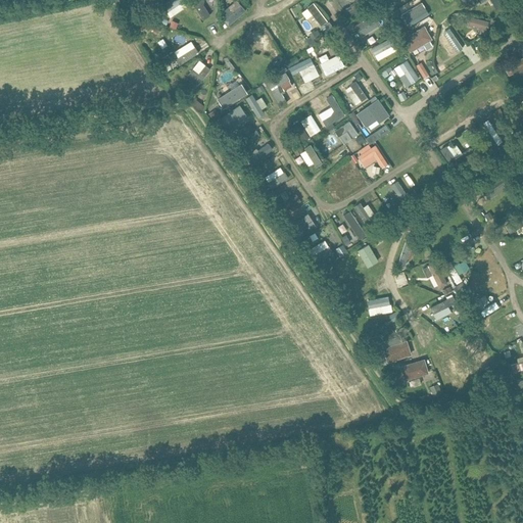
[(171,0),(164,4),(173,16),(191,4),(187,0),(171,0)]
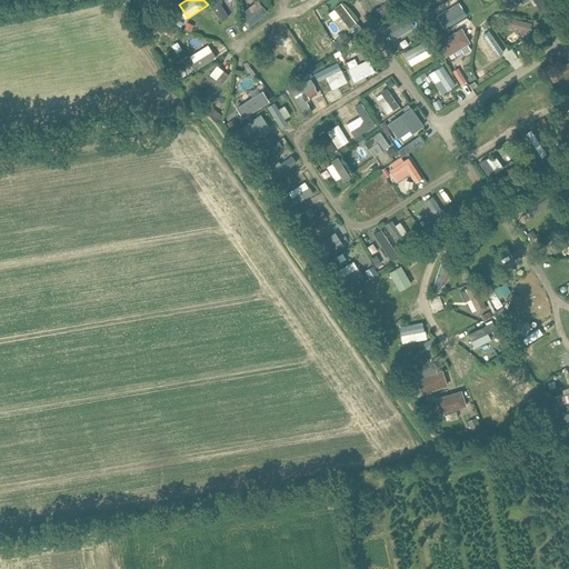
[(207,0),(220,21),(228,17),(220,6),(221,0),(207,0)]
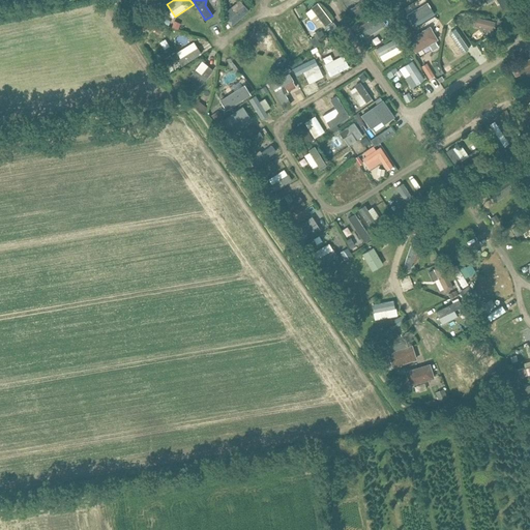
[(350,10),(354,17),(372,4),(369,0),(359,0),(361,2),(350,10)]
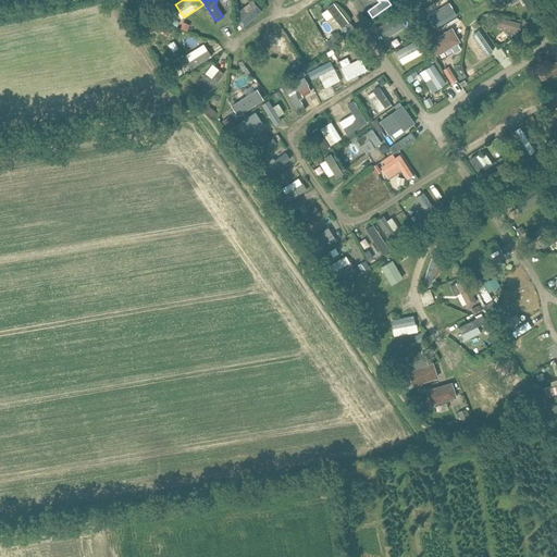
[(261,12),(251,1),(234,15),(245,27),(261,12)]
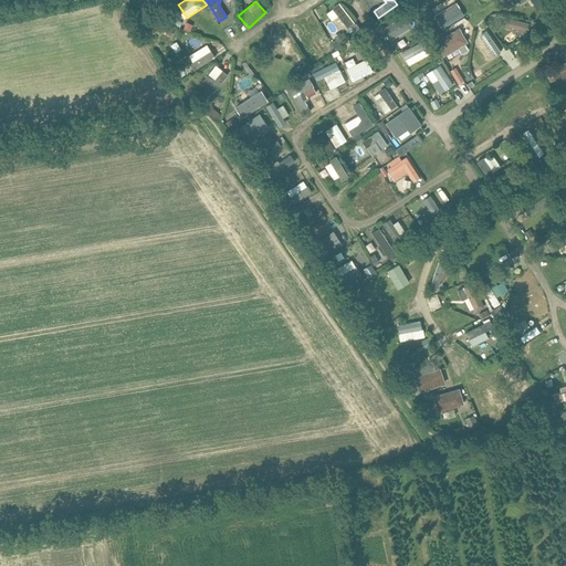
[(333,10),(326,14),(332,21),(337,17),(347,29),(354,23),(338,3),(332,9),(333,10)]
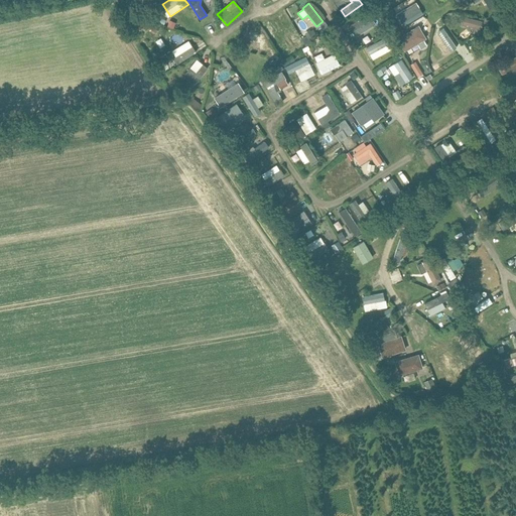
[(396,14),(403,26),(422,14),(415,3),(396,14)]
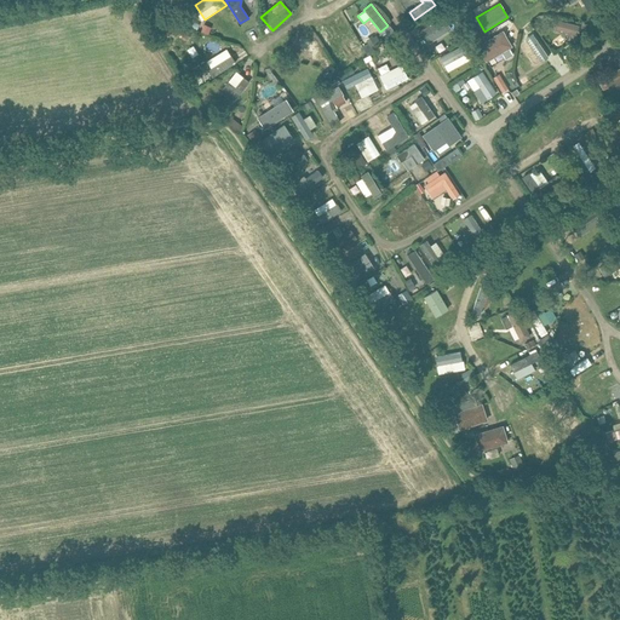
[(423,29),(430,42),(449,32),(441,18),(423,29)]
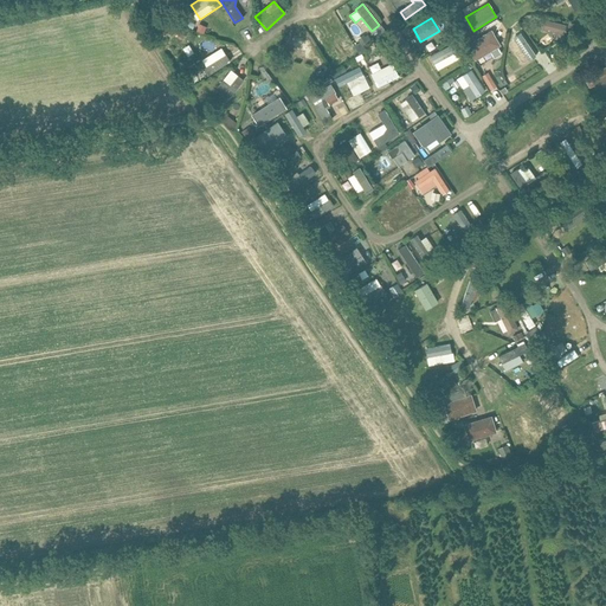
[(562,24),(541,20),(540,30),(560,33),(562,24)]
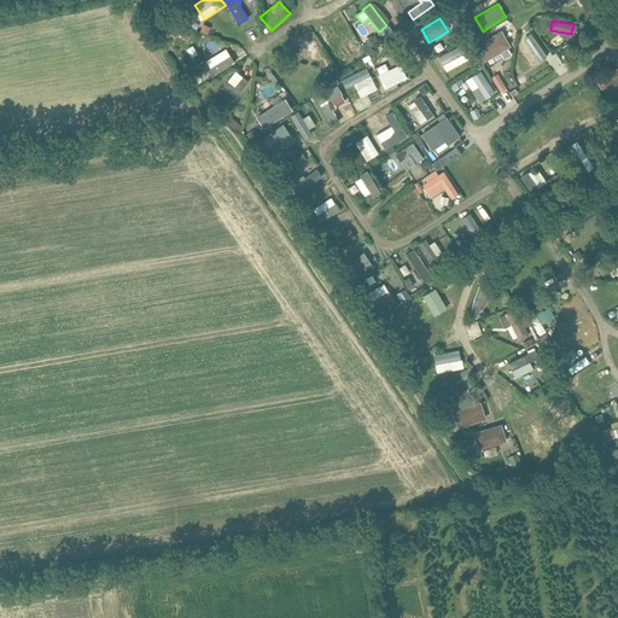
[(389,25),(383,30),(386,36),(392,31),(389,25)]
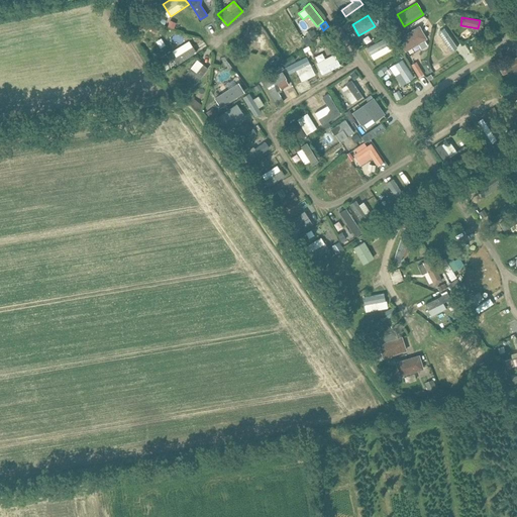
[(214,22),(205,26),(209,35),(218,31),(214,22)]
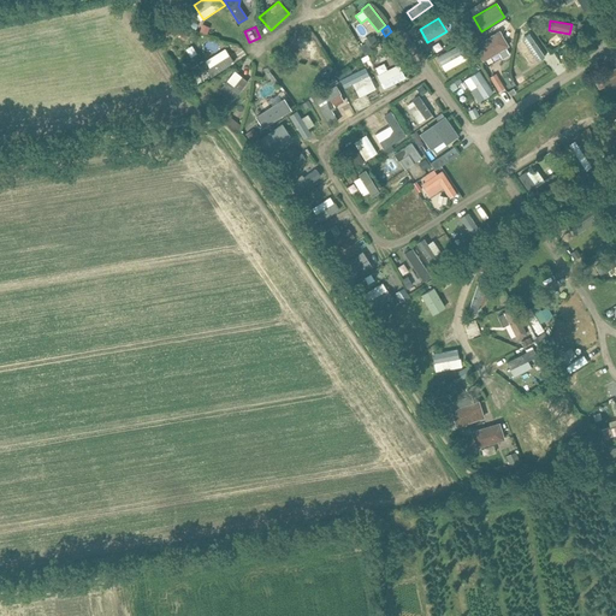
[(509,47),(499,31),(473,47),(481,63),(498,52),(502,59),(509,55),(505,49),(509,47)]
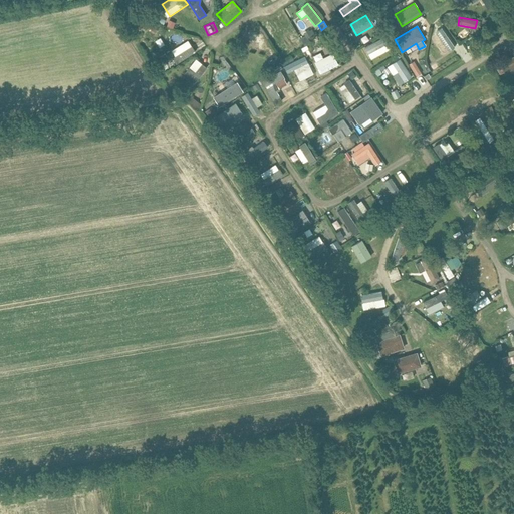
[(309,28),(303,32),(306,36),(307,38),(308,37),(312,34),(314,33),(311,28),(309,29),(309,28)]
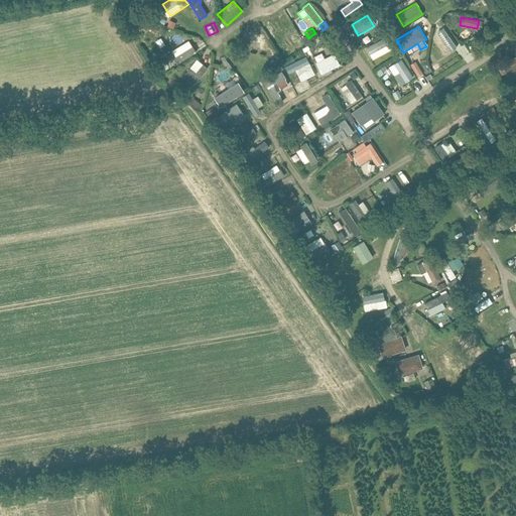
[(447,29),(434,35),(445,55),(458,48),(447,29)]
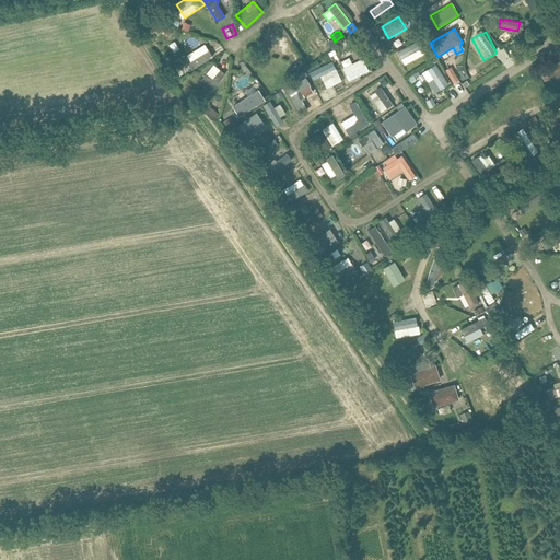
[(287,50),(286,38),(273,39),(275,50),(287,50)]
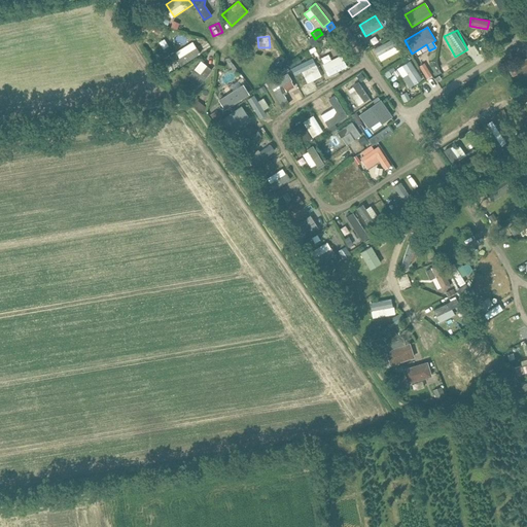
[(399,51),(393,39),(372,49),(376,57),(377,56),(380,62),(399,51)]
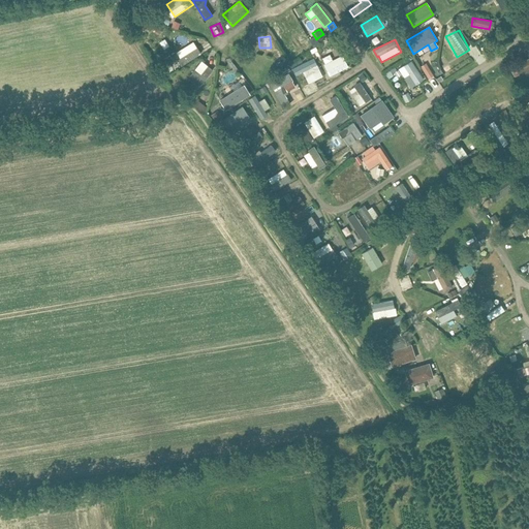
[(184,65),(204,53),(195,40),(176,52),(184,65)]
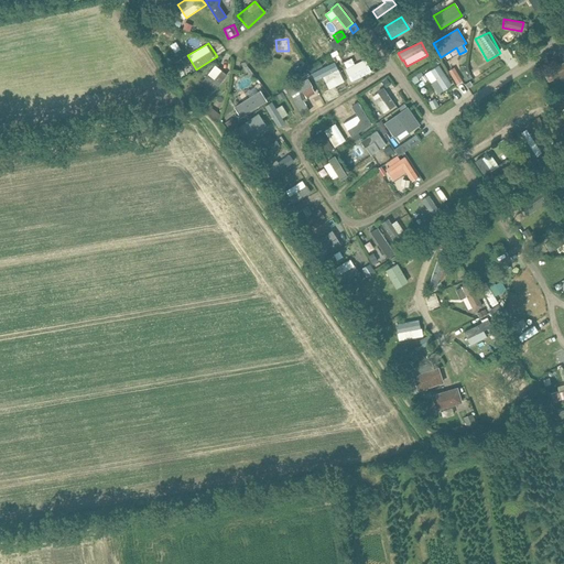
[(351,80),(371,72),(365,61),(355,65),(351,60),(344,63),(347,69),(346,69),(351,80)]
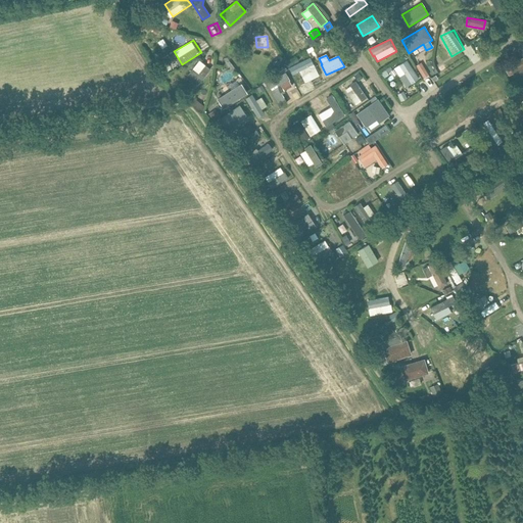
[(299,62),(296,57),(287,63),(289,67),(299,62)]
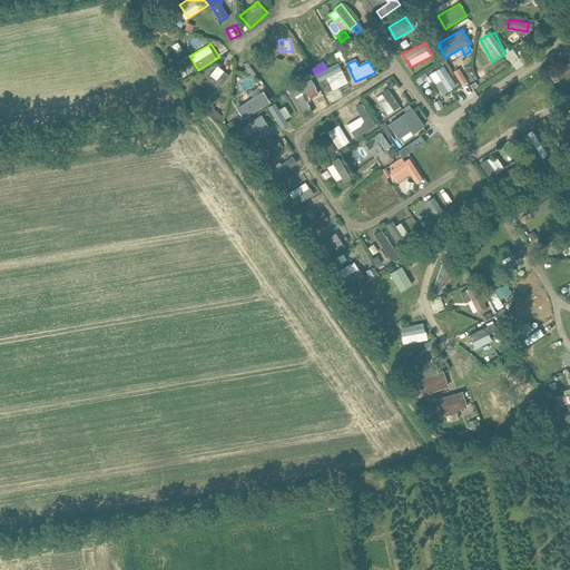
[(553,82),(569,71),(569,62),(549,76),(553,82)]
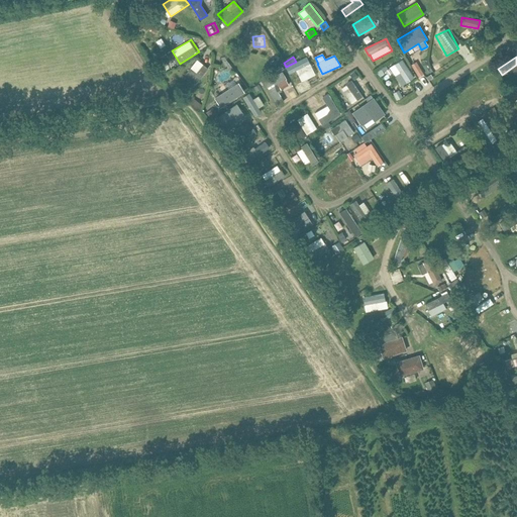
[(301,82),(314,75),(306,58),(286,68),(289,73),(295,70),(301,82)]
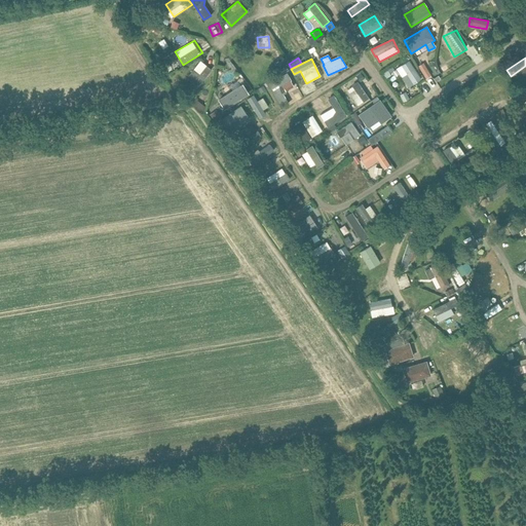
[(410,61),(403,66),(408,73),(402,77),(408,87),(421,79),(410,61)]
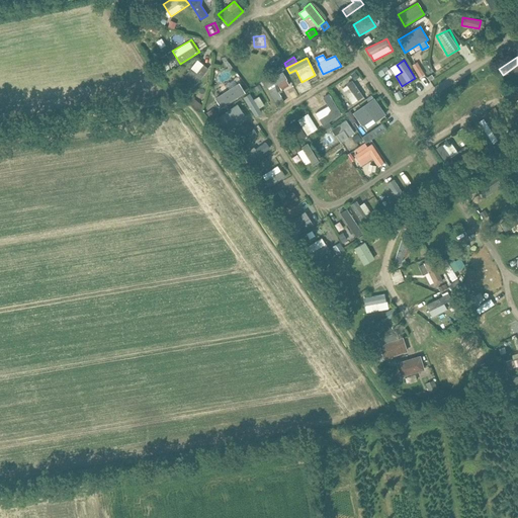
[(206,69),(196,61),(183,77),(194,85),(206,69)]
